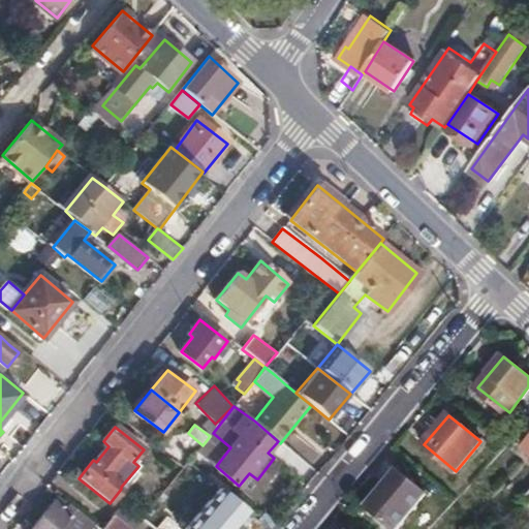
[(230,447),(213,433),(210,436),(203,445),(197,452),(216,466),(230,447)]
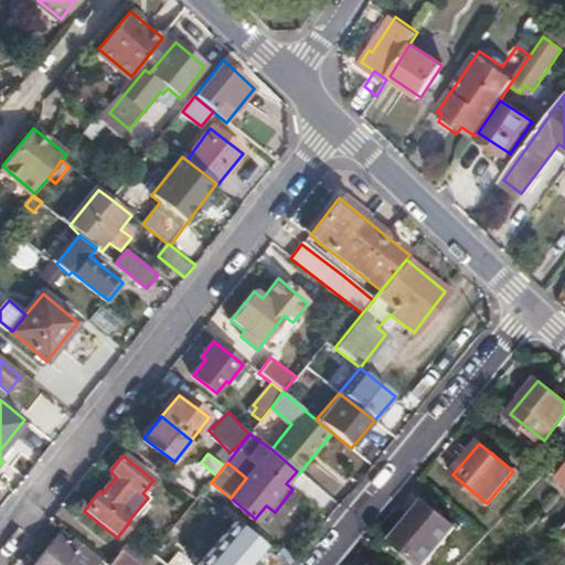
[(414,521),(396,542),(423,564),(452,528),(426,504),(414,518),(414,521)]
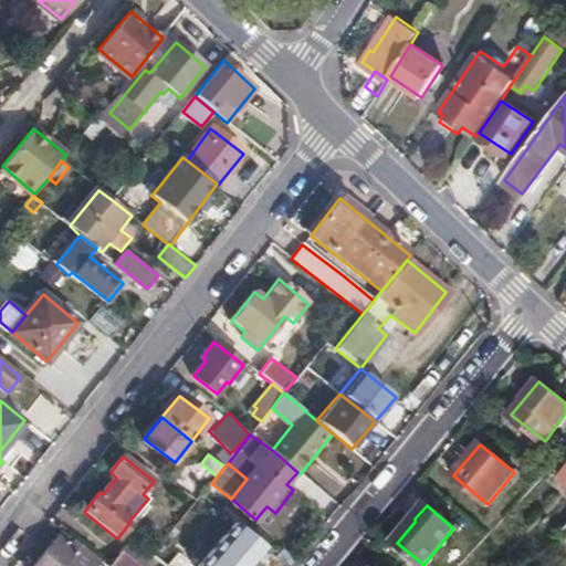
[(203,506),(196,515),(211,528),(219,520),(203,506)]
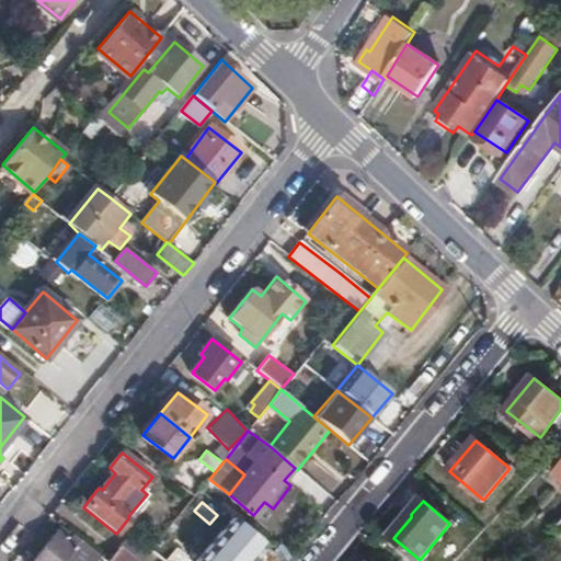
[(93,560),(98,556),(64,528),(36,560),(93,560)]
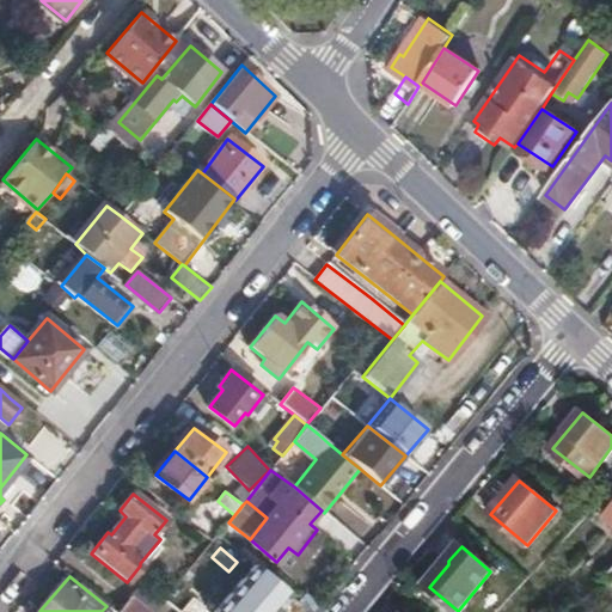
[(139,587),(117,611),(154,611),(161,605),(139,587)]
